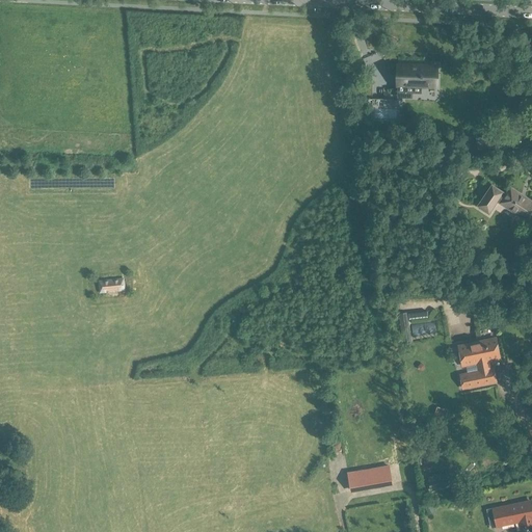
[(424,65),(389,64),(389,75),(397,75),(396,92),(424,94),(424,91),(435,91),(436,70),(424,70),(424,65)]
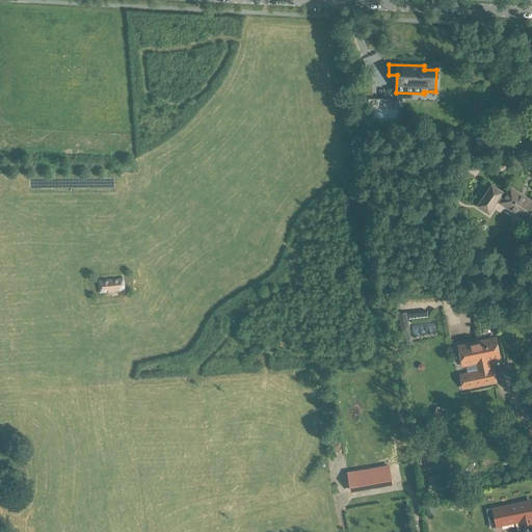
[(494,136),(475,138),(476,150),(495,148),(494,136)]
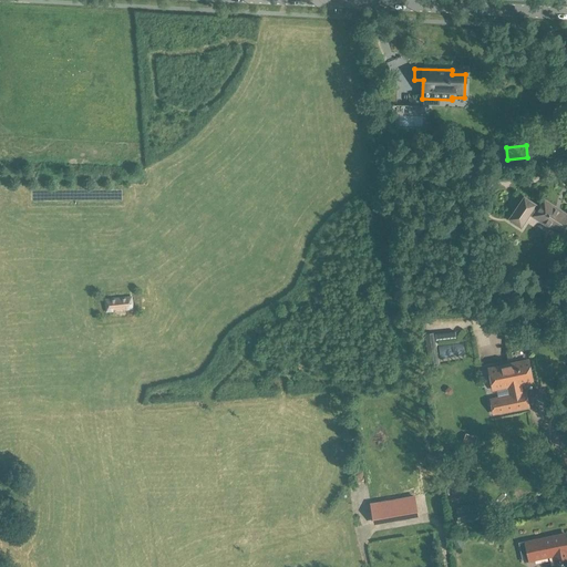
[(524,197),(514,214),(525,220),(529,214),(533,216),(563,236),(566,228),(566,214),(544,199),(538,207),(535,205),(524,197)]
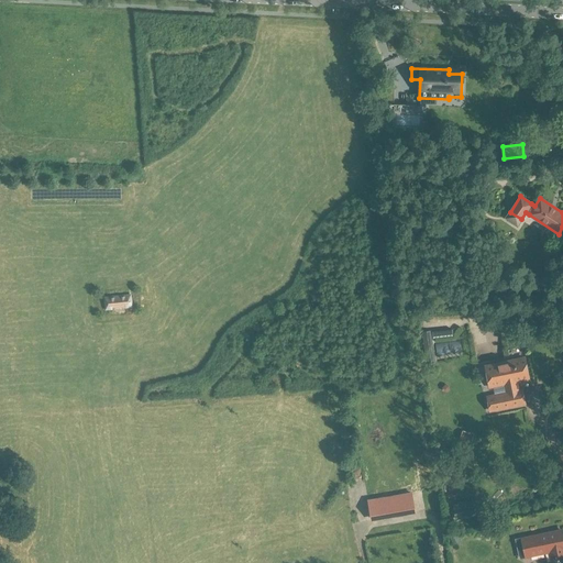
[(103,299),(105,311),(131,308),(130,296),(103,299)]
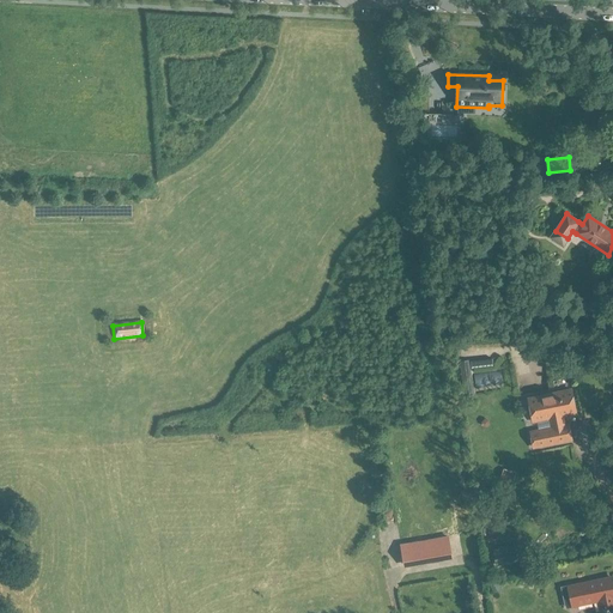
[(551,426),(529,431),(533,449),(572,441),(569,423),(563,424),(562,416),(576,413),(571,389),(528,398),(533,422),(550,418),(551,426)]
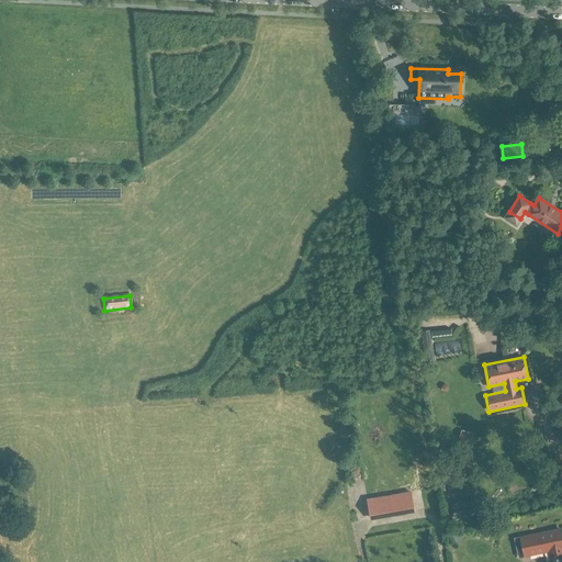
[(415,513),(412,491),(367,499),(371,520),(415,513)]
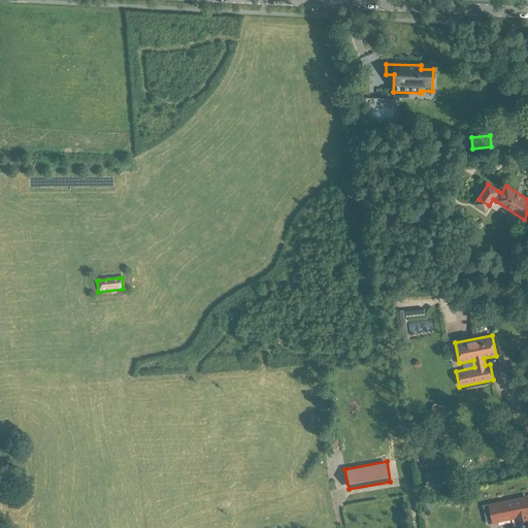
[(427,487),(444,484),(442,472),(425,475),(427,487)]
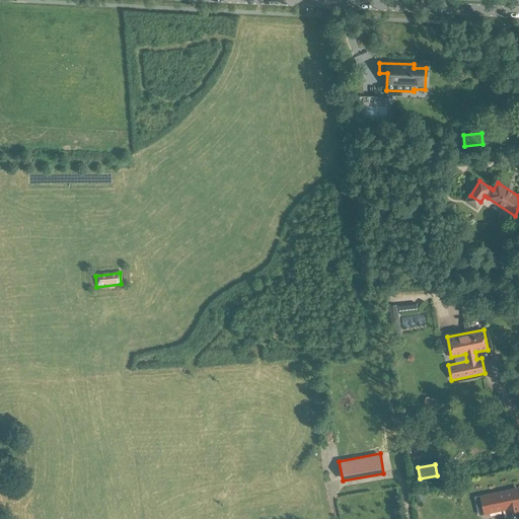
[(518,496),(517,489),(485,496),(488,512),(508,508),(510,518),(518,515),(518,496)]
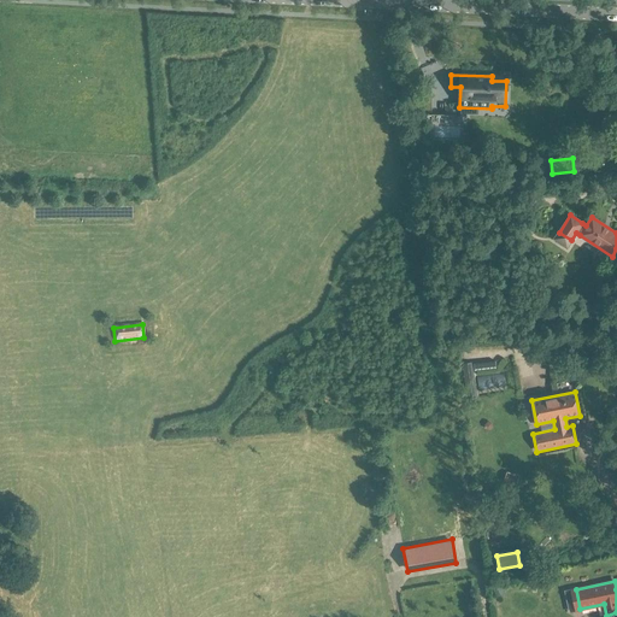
[(511,597),(507,609),(530,616),(534,605),(511,597)]
